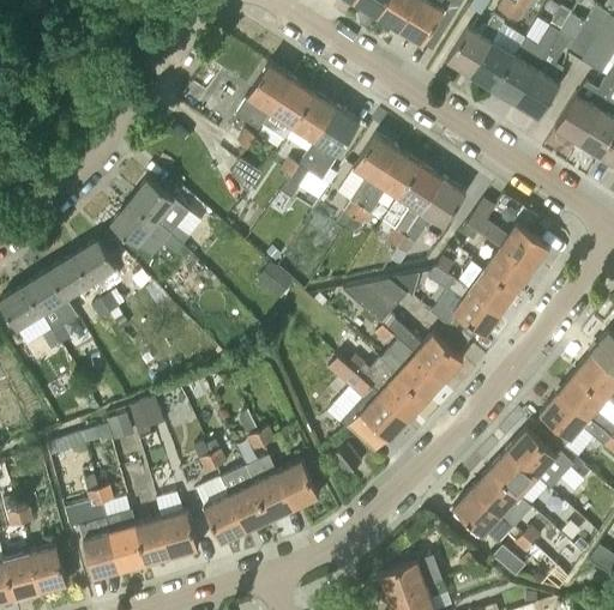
[(354,0),(354,1),(377,16),(386,0),(354,0)]
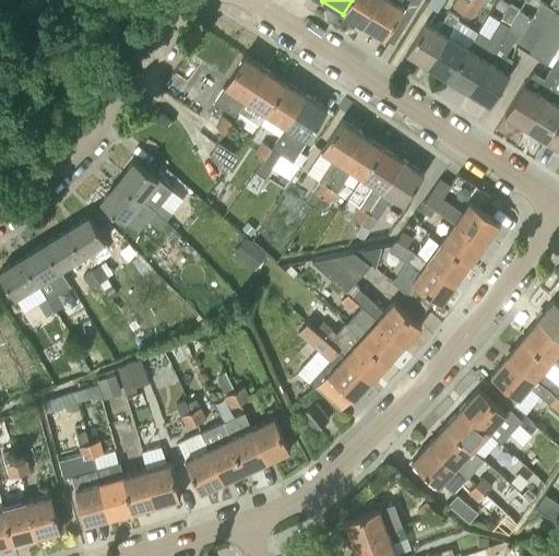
[(352,0),(343,14),(364,27),(380,0),(352,0)]
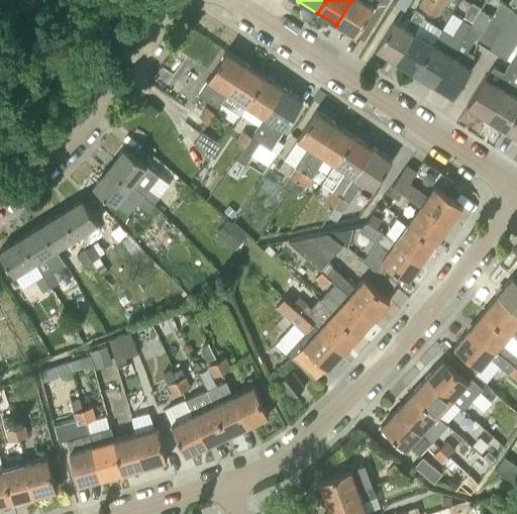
[(351,0),(336,25),(355,37),(364,42),(380,16),(390,0),(351,0)]
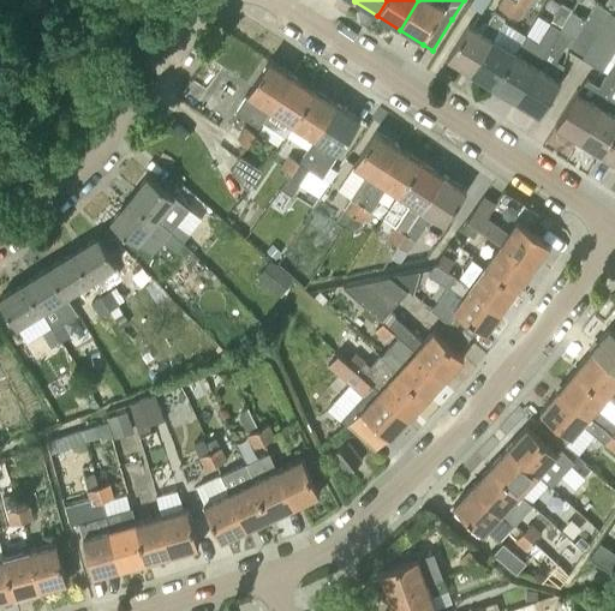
[(482,16),(491,0),(475,0),(470,9),(482,16)]
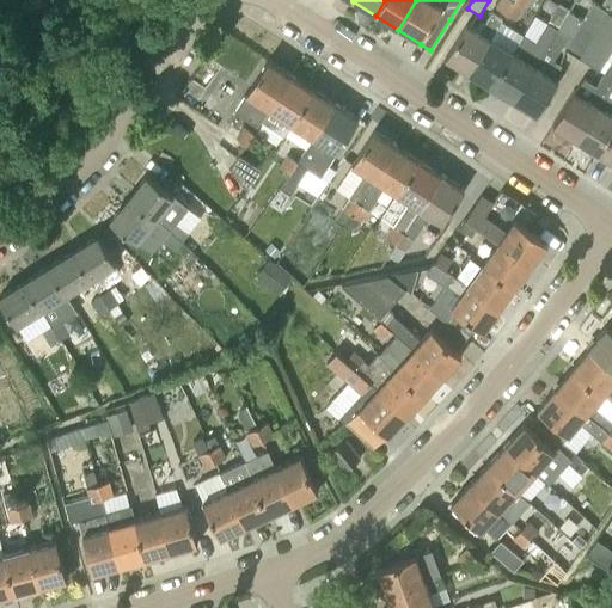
[(501,0),(496,10),(506,16),(513,4),(506,0),(501,0)]
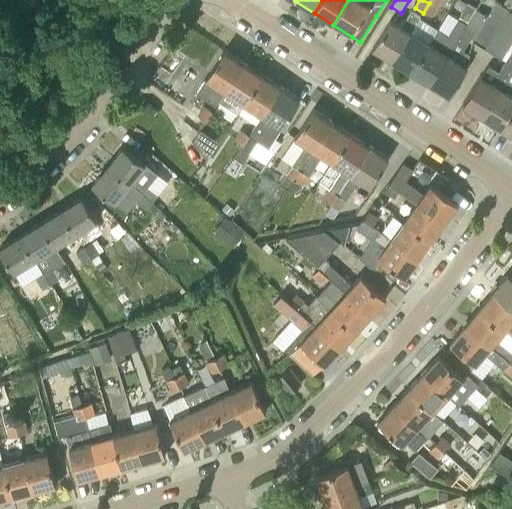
[(431,0),(429,3),(423,13),(432,18),(443,0),(431,0)]
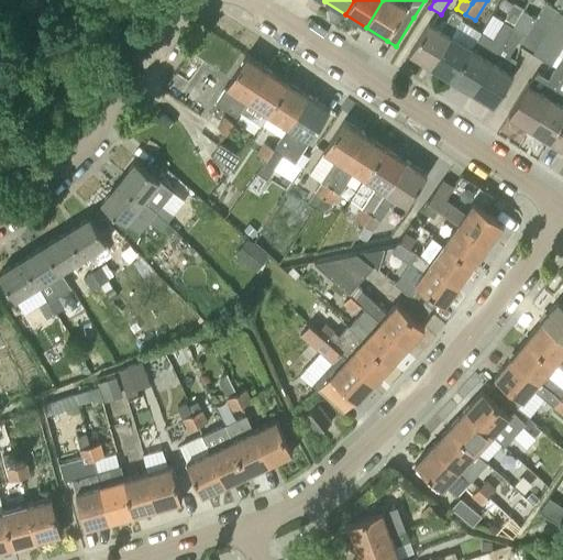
[(562,0),(556,0),(552,9),(560,14),(562,8),(562,0)]
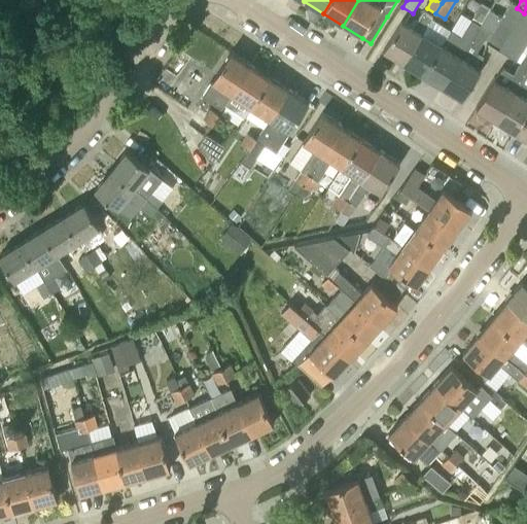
[(423,76),(442,89),(489,11),(490,9),(483,4),(461,38),(451,32),(443,46),(442,46),(423,76)]
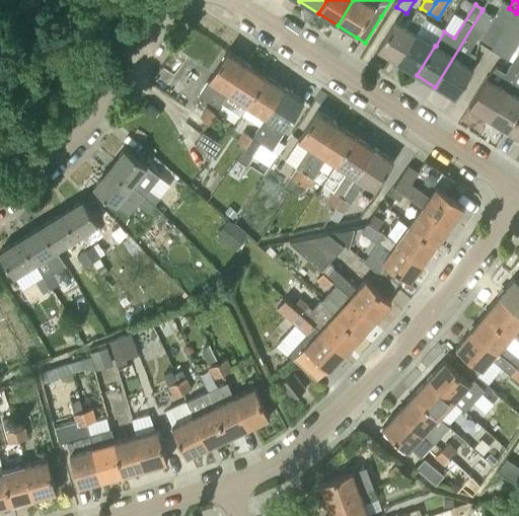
[(479,44),(493,52),(516,13),(509,8),(504,5),(495,19),(486,34),(479,44)]
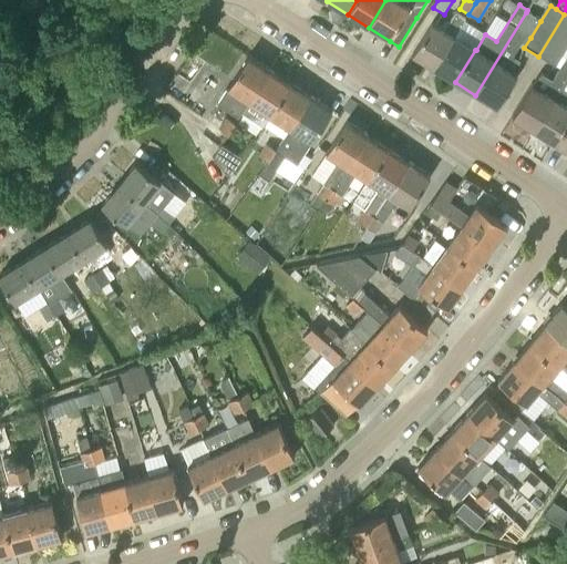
[(526,12),(475,95),(497,109),(517,75),(519,62),(514,58),(527,36),(531,38),(540,21),(526,12)]
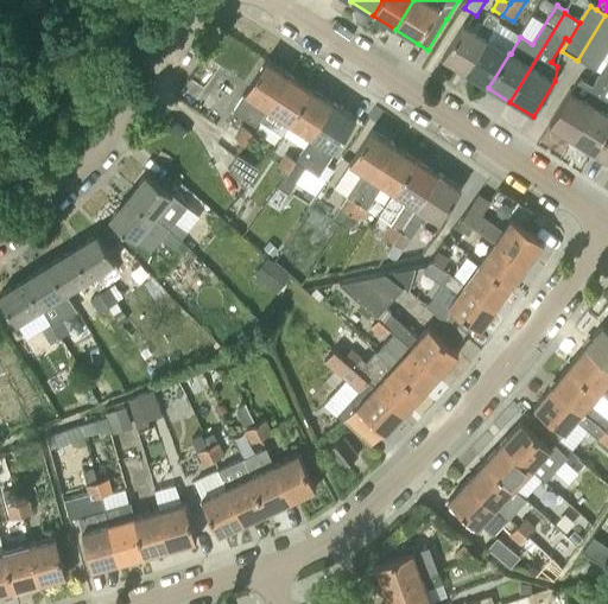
[(442,59),(466,74),(487,39),(499,20),(488,14),(476,32),(464,25),(442,59)]
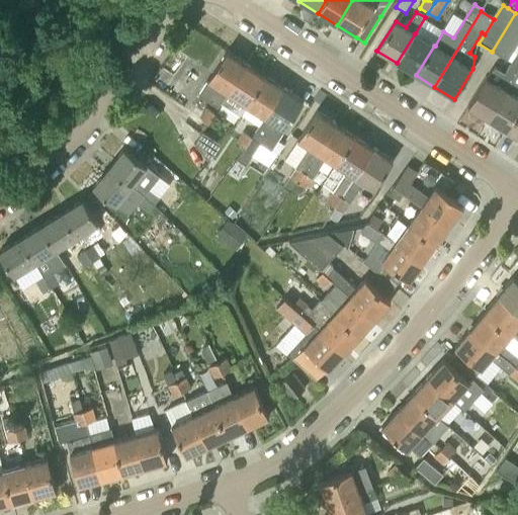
[(517,14),(515,13),(492,52),(505,60),(517,38),(517,14)]
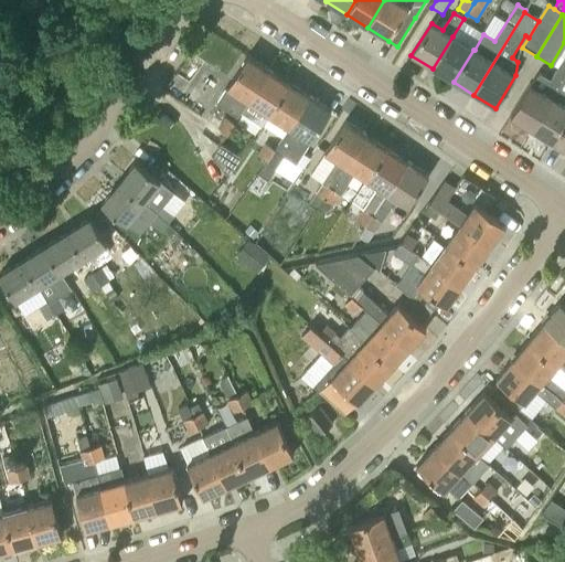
[(433,69),(454,82),(473,50),(452,36),(433,69)]
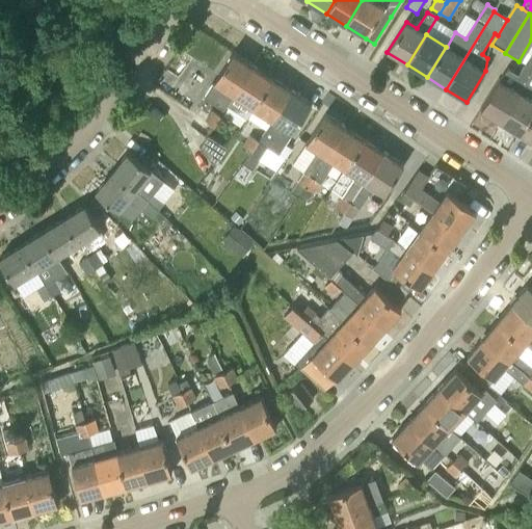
[(480,110),(501,123),(531,73),(531,44),(526,53),(531,57),(519,76),(508,70),(500,80),(480,110)]
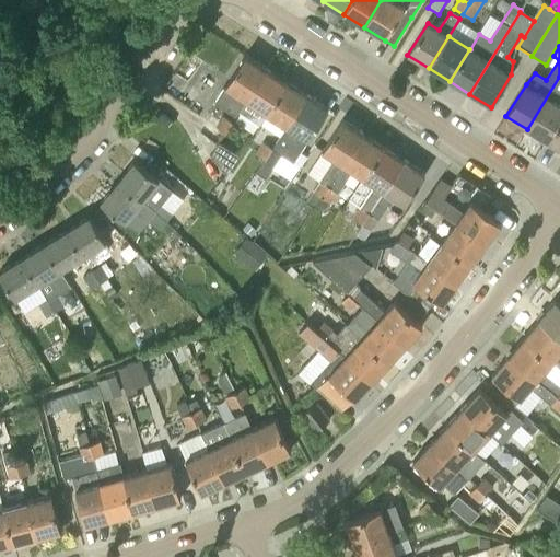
[(225,88),(246,102),(267,71),(245,57),(225,88)]
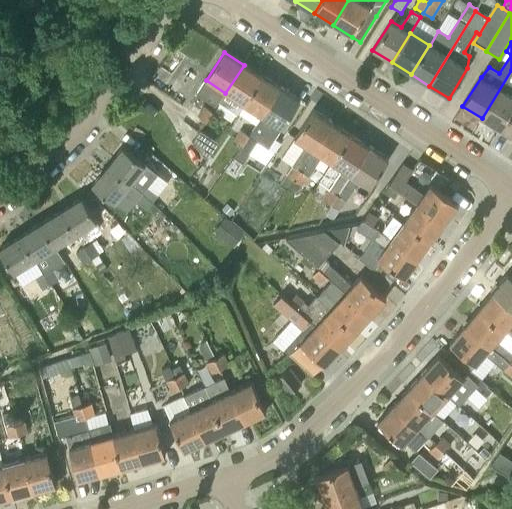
[(218,105),(237,117),(244,106),(262,77),(244,65),(225,93),(218,105)]
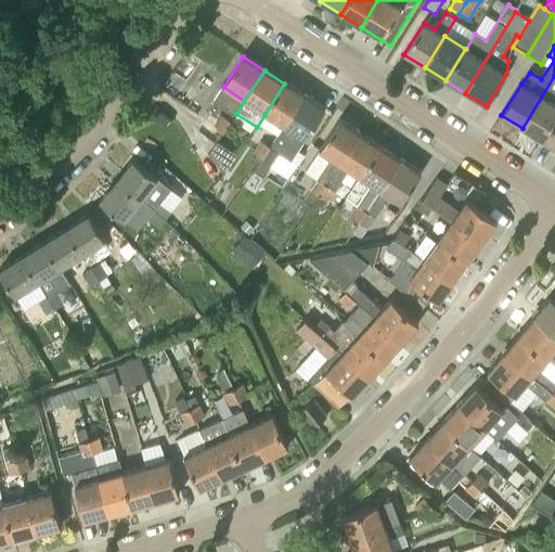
[(554,76),(523,128),(543,141),(554,120),(554,76)]
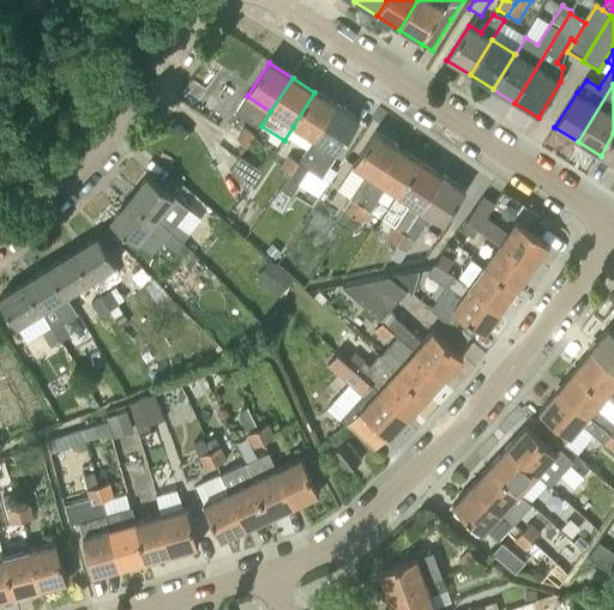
[(293,127),(314,140),(336,107),(314,92),(293,127)]
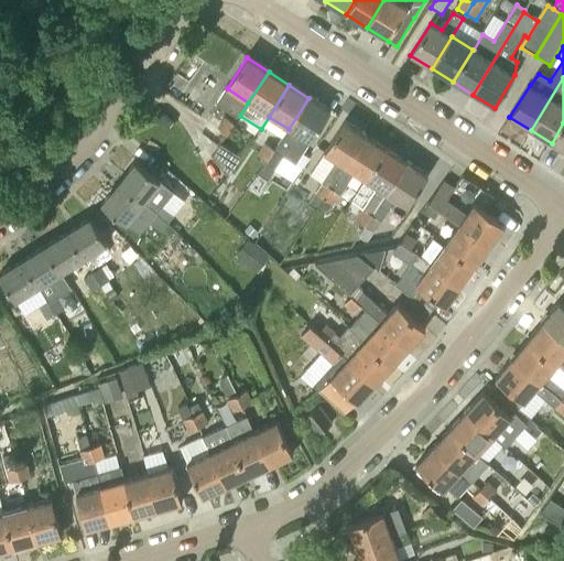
[(295,165),(310,143),(331,112),(308,98),(289,129),(282,139),(274,151),(295,165)]
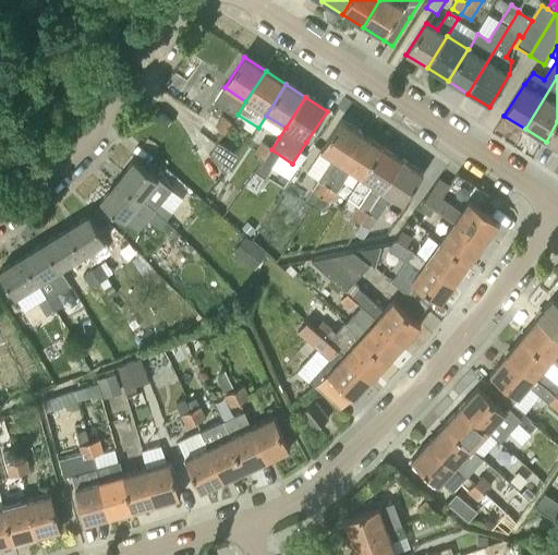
[(225,135),(232,124),(222,118),(216,129),(225,135)]
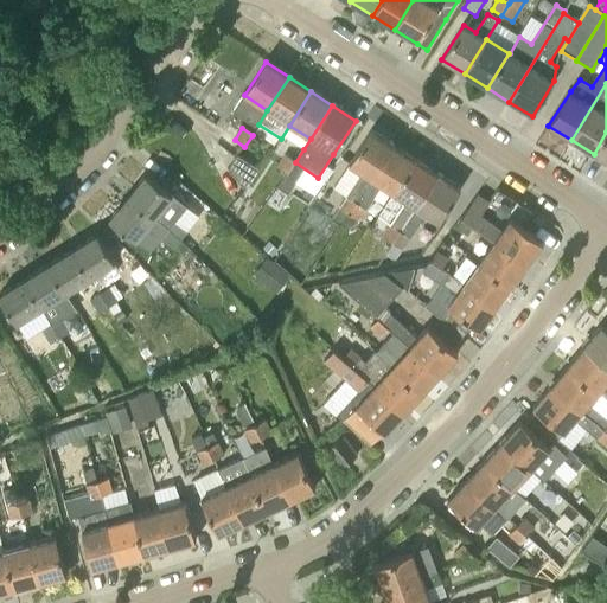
[(339,210),(349,216),(370,184),(394,147),(371,132),(349,165),(363,174),(339,210)]
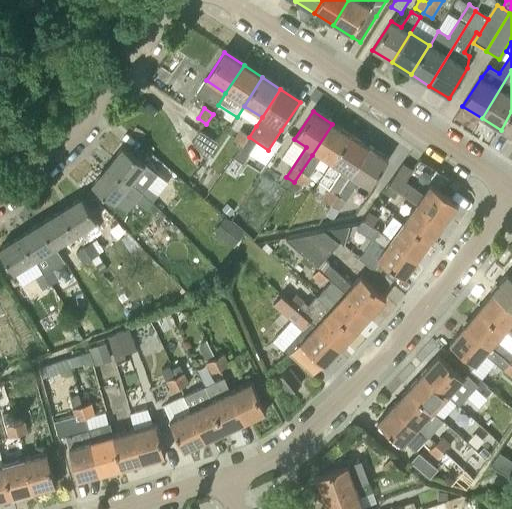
[(511,137),(511,111),(501,130),(511,137)]
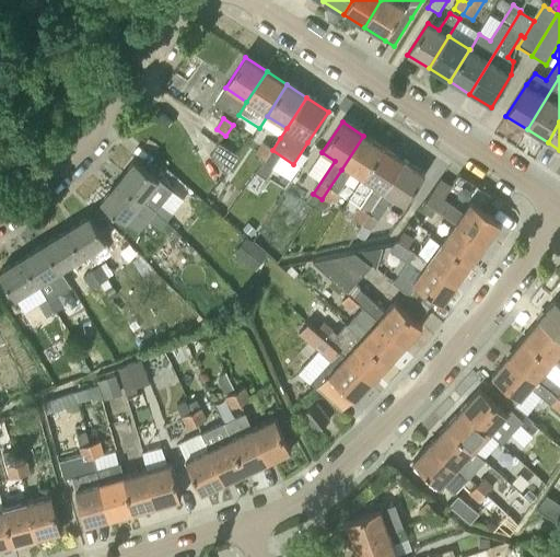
[(351,173),(363,181),(384,149),(363,136),(341,170),(322,199),(330,205),(351,173)]
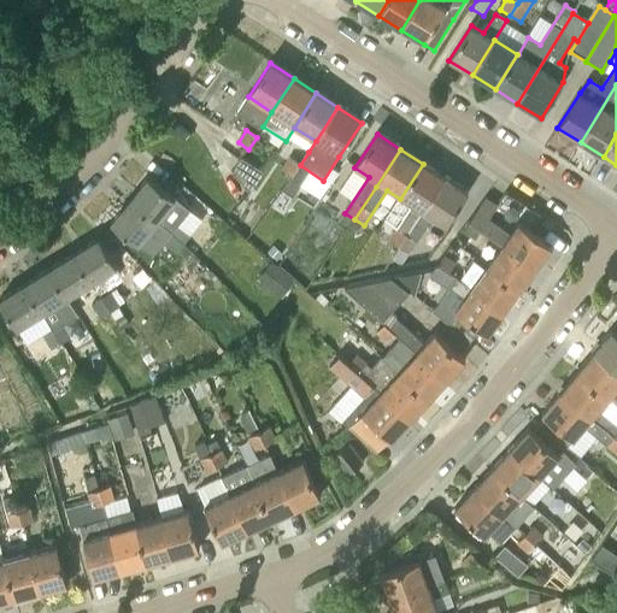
[(277,181),(287,187),(300,166),(291,159),(277,181)]
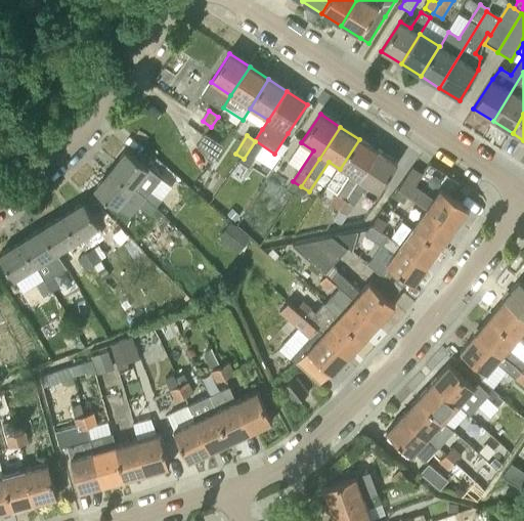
[(212,165),(223,148),(206,136),(198,148),(212,165)]
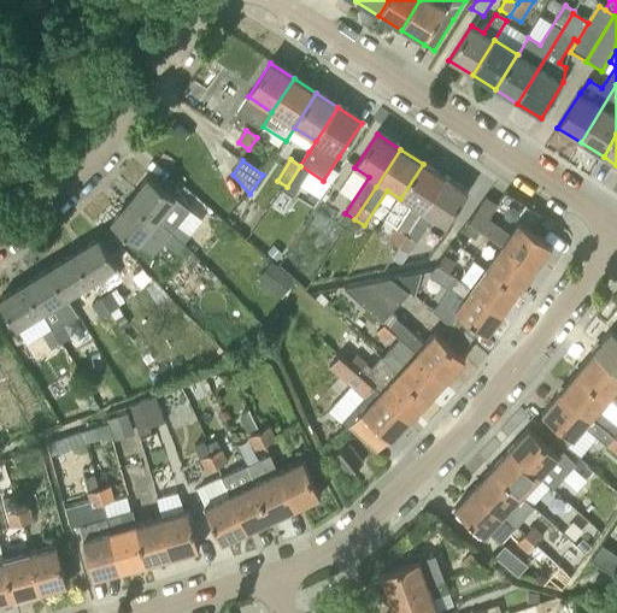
[(388,241),(400,248),(421,217),(446,178),(423,164),(400,199),(411,206),(388,241)]
